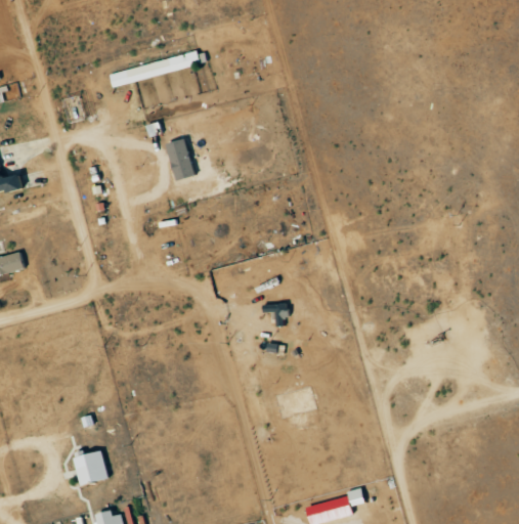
[(109,73),(112,86),(200,64),(197,52),(109,73)]
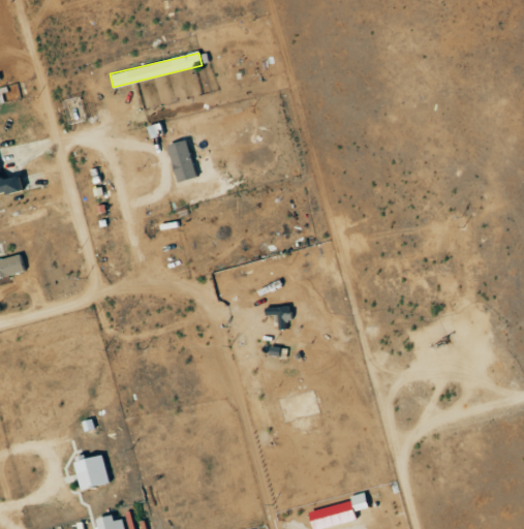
[(150,137),(161,133),(158,123),(147,127),(150,137)]
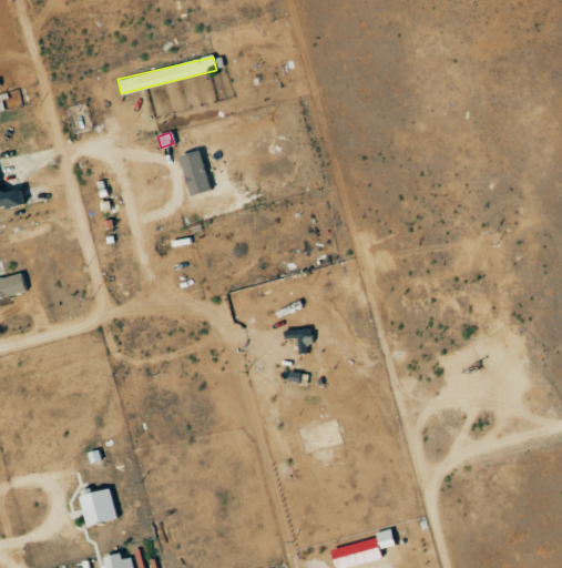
[(0,209),(26,203),(22,189),(0,194),(0,209)]
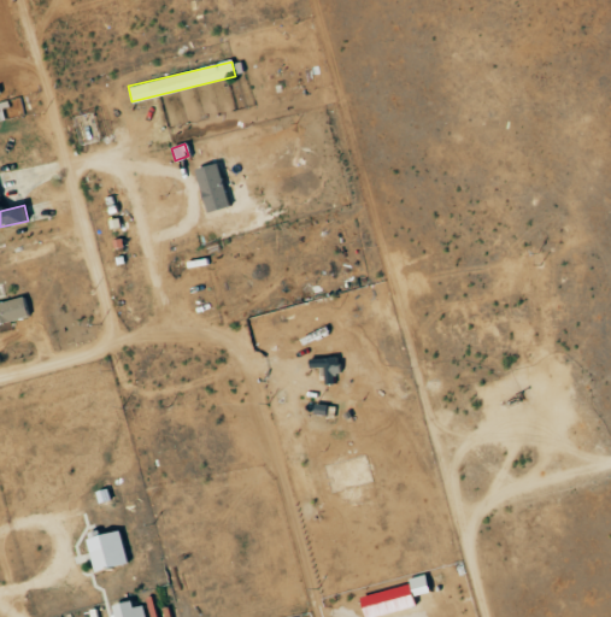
[(0,324),(29,316),(23,295),(0,303),(0,324)]
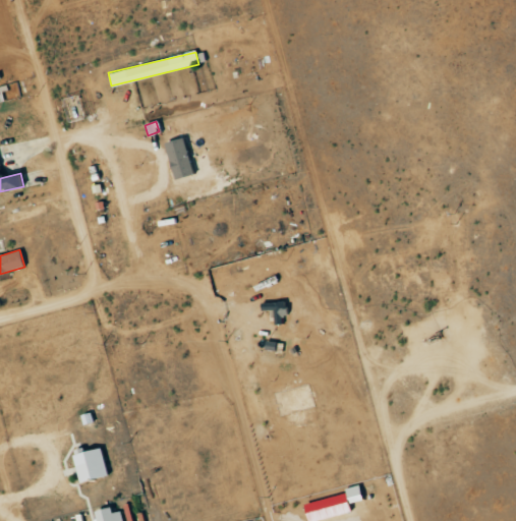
[(261,303),(262,312),(278,312),(277,303),(261,303)]
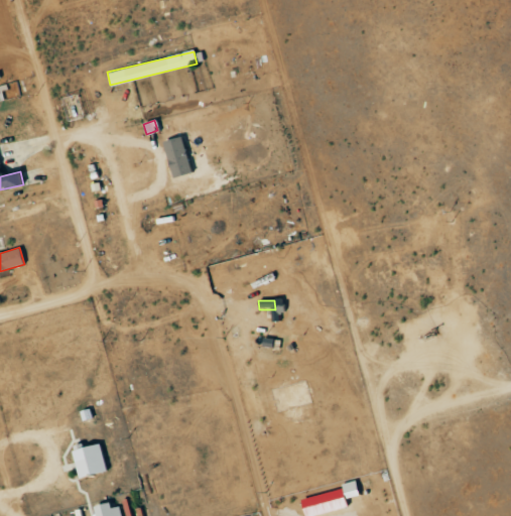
[(107,471),(100,443),(72,452),(79,479),(107,471)]
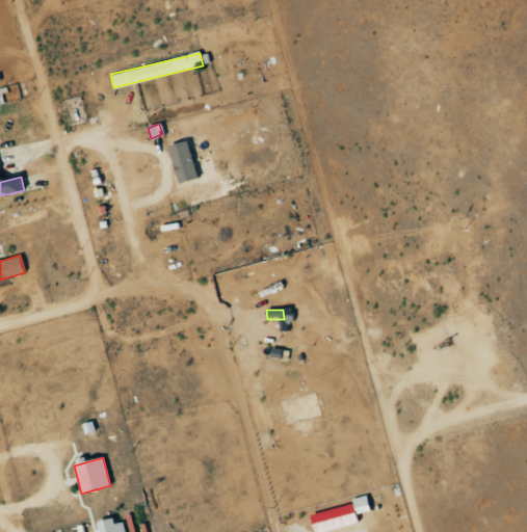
[(98,523),(100,531),(124,531),(121,517),(98,523)]
